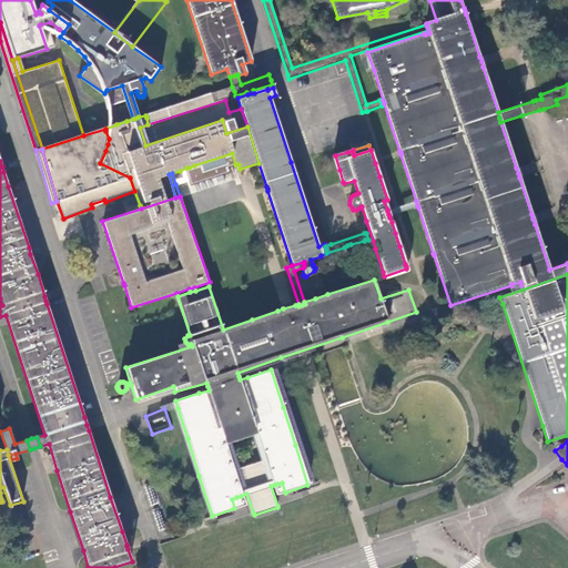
[(281,494),(285,493),(282,483),(277,484),(274,485),(277,495),(281,494)]
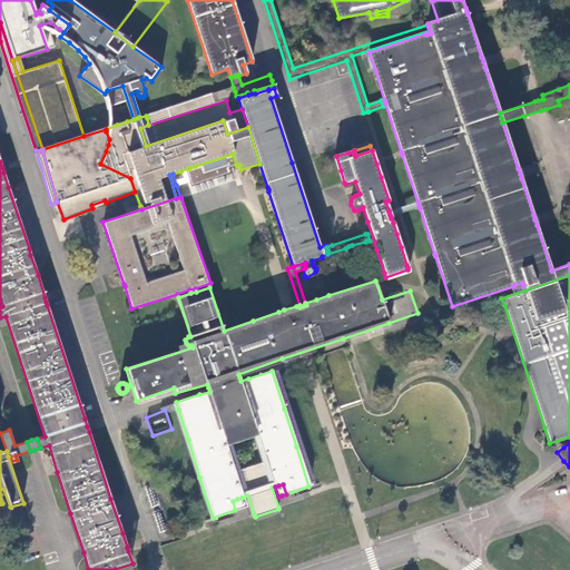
[(245,508),(242,498),(237,499),(233,501),(235,510),(241,509),(245,508)]
